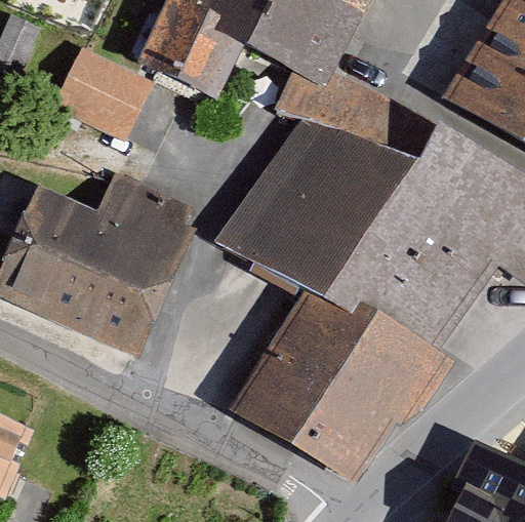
[(324,86),(370,0),(185,0),(153,69),(217,99),(243,43),(324,86)]
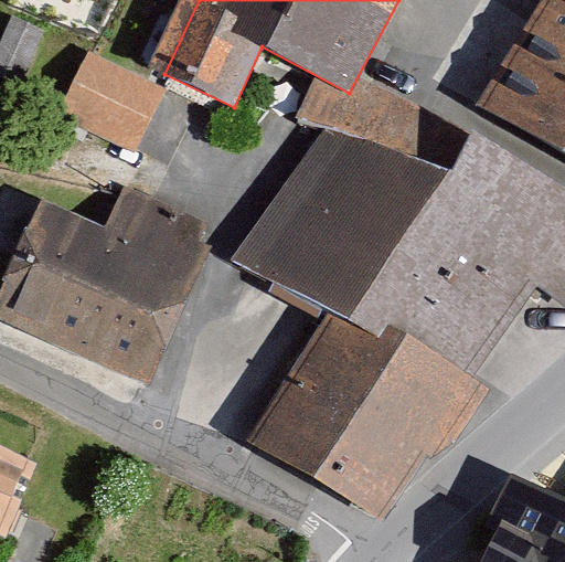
[(564,154),(564,0),(542,0),(480,103),(564,154)]
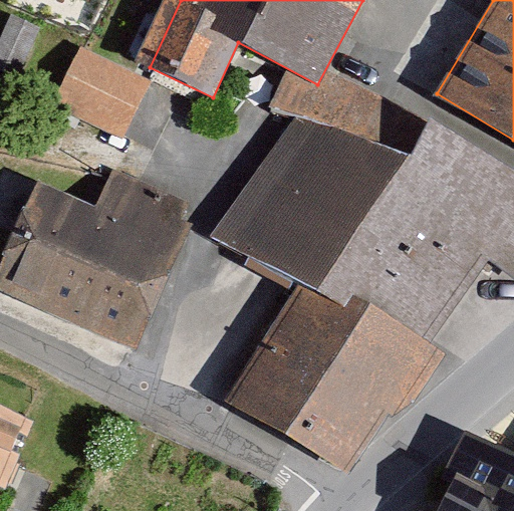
[(124,135),(152,78),(78,44),(51,100),(124,135)]
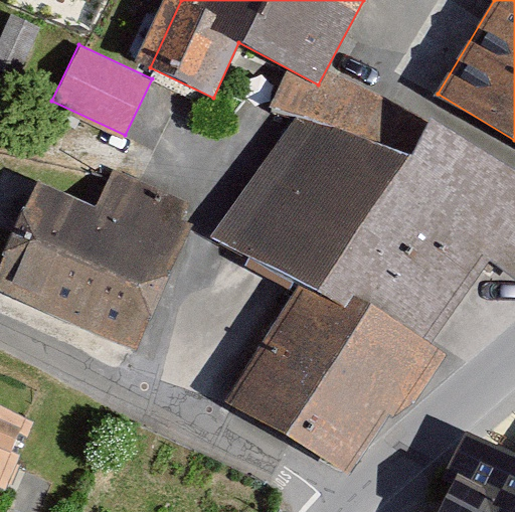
[(298,287),(225,401),(348,473),(376,434),(390,412),(416,401),(447,353),(431,343),(441,330),(490,260),(514,278),(514,167),(432,118),(411,156),(300,115),(212,236),(298,287)]
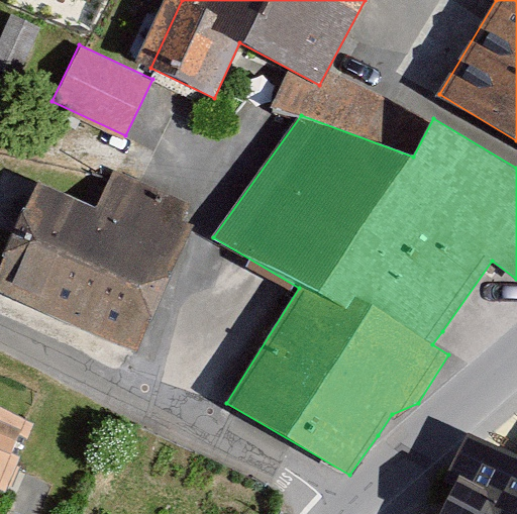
[(96,207),(38,183),(0,273),(0,292),(137,350),(191,223),(184,220),(192,200),(113,167),(96,207)]
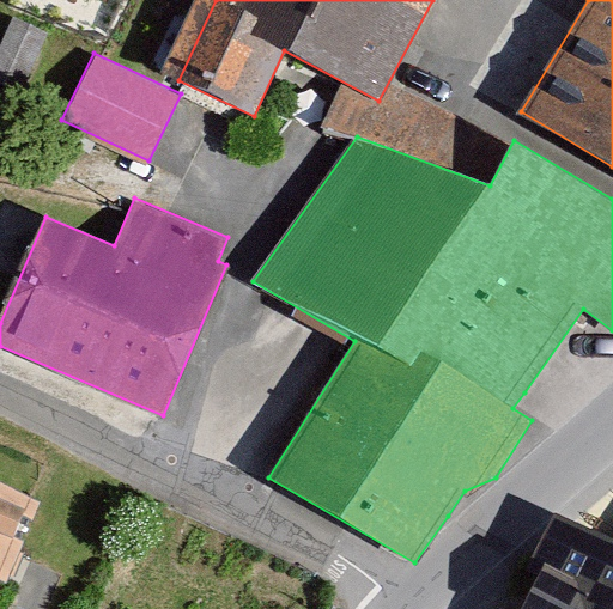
[(40,497),(0,481),(0,592),(10,571),(22,541),(40,497)]
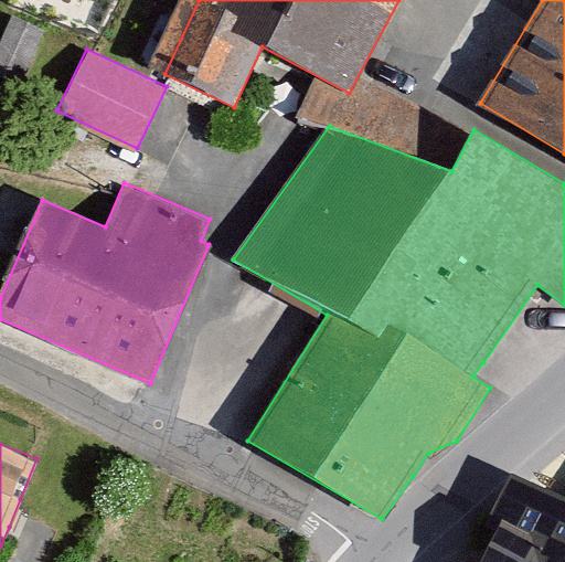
[(564,561),(564,499),(521,481),(488,561),(564,561)]
